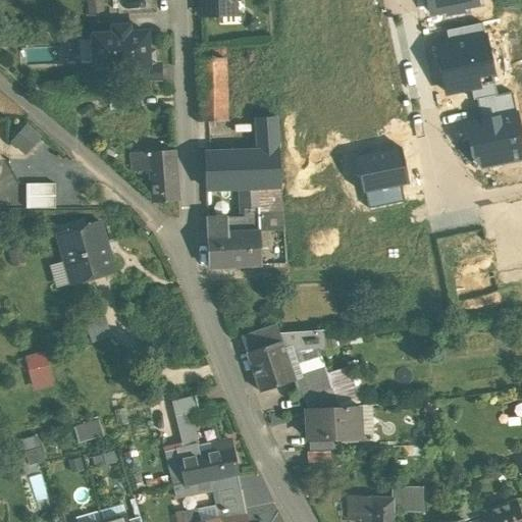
[(105,0),(91,0),(93,15),(107,13),(105,0)]
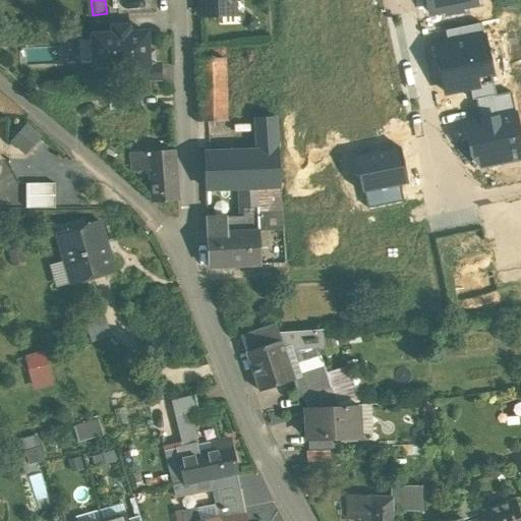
[(232,0),(199,0),(200,16),(233,15),(232,0)]
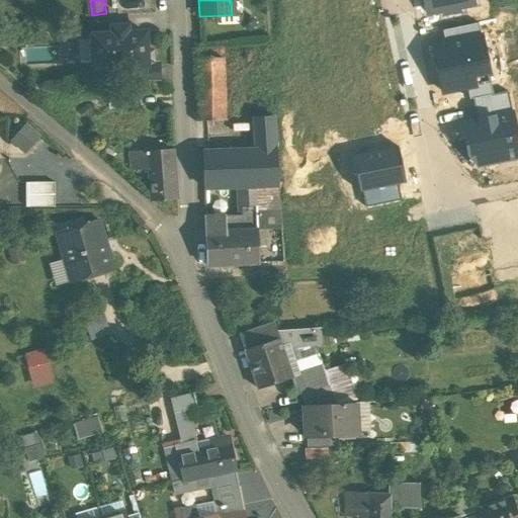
[(472,0),(424,0),(428,16),(475,7),(472,0)]
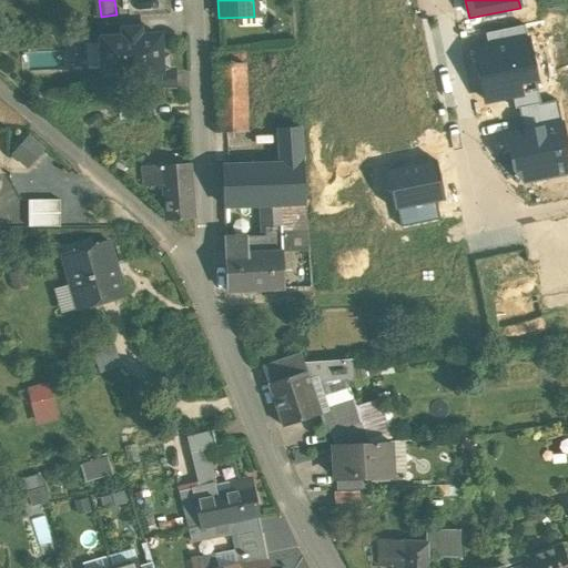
[(485,34),(488,48),(527,39),(524,26),(485,34)]
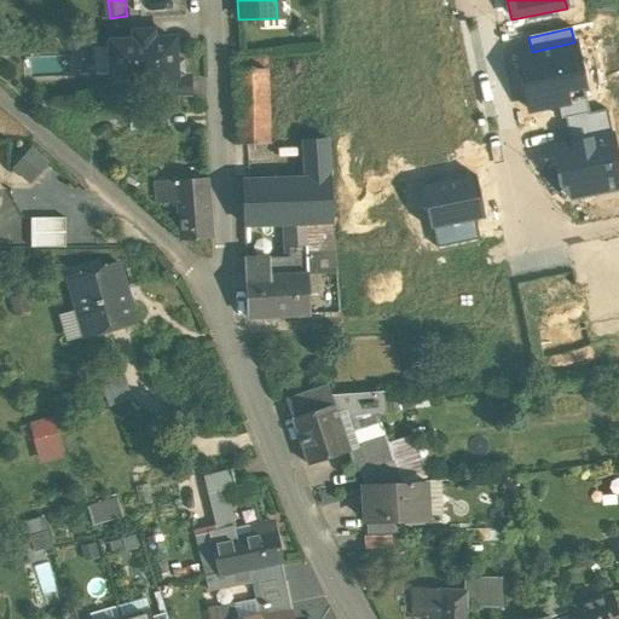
[(174,39),(151,40),(151,32),(133,33),(133,40),(136,80),(149,79),(175,77),(175,75),(181,73),(180,61),(175,58),(174,39)]
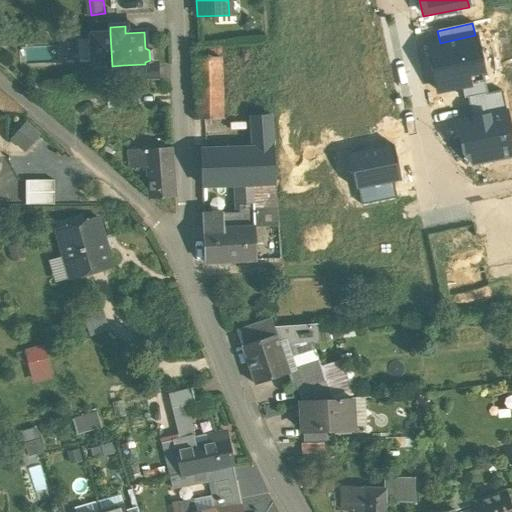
[(110,33),(90,34),(92,67),(112,66),(110,33)]
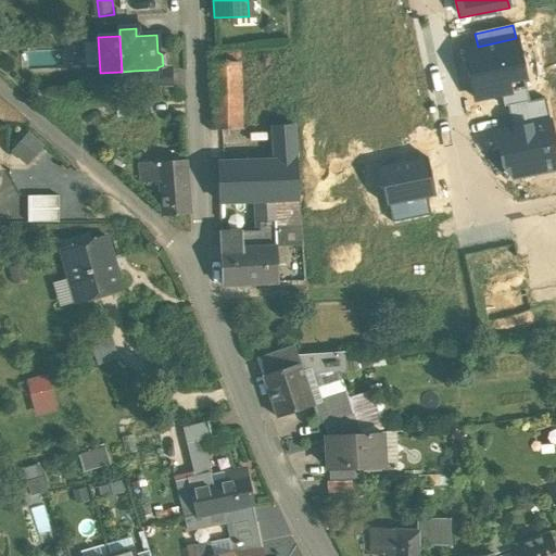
[(478,47),(465,49),(476,100),(501,95),(527,89),(516,38),(478,47)]
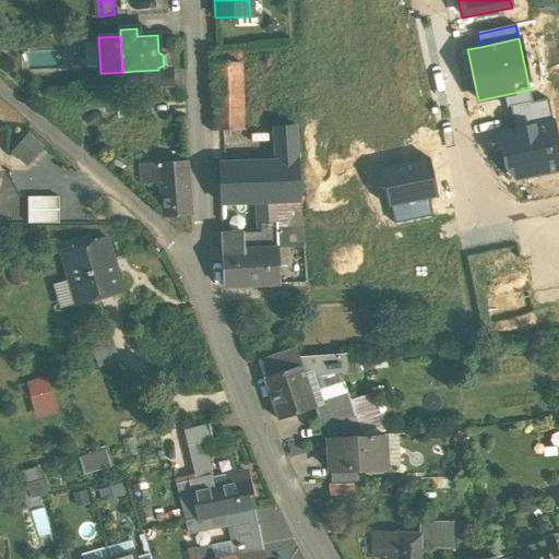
[(240,64),(212,66),(214,131),(244,130),(240,64)]
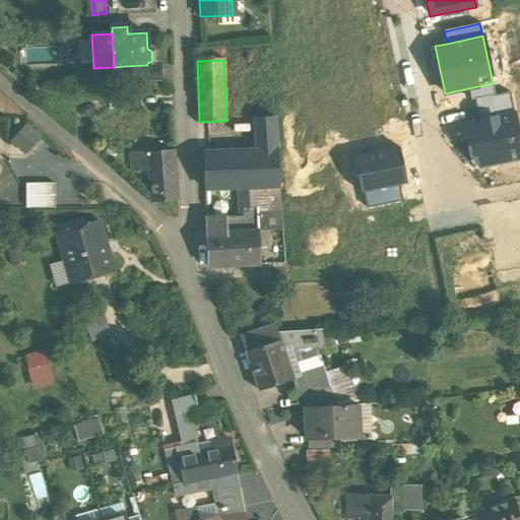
[(147,65),(125,66),(126,80),(148,79),(147,65)]
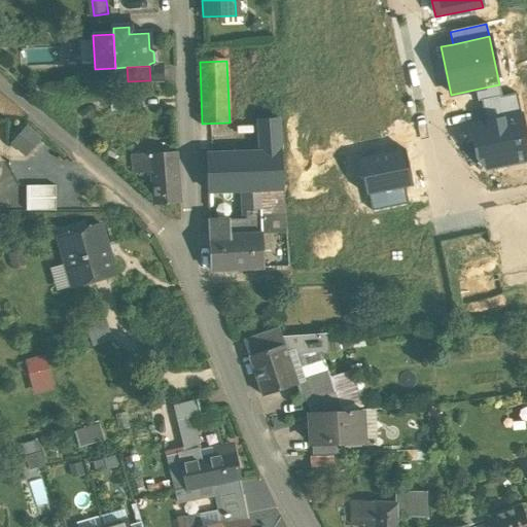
[(477,102),(481,101),(501,97),(499,84),(475,90),(477,102)]
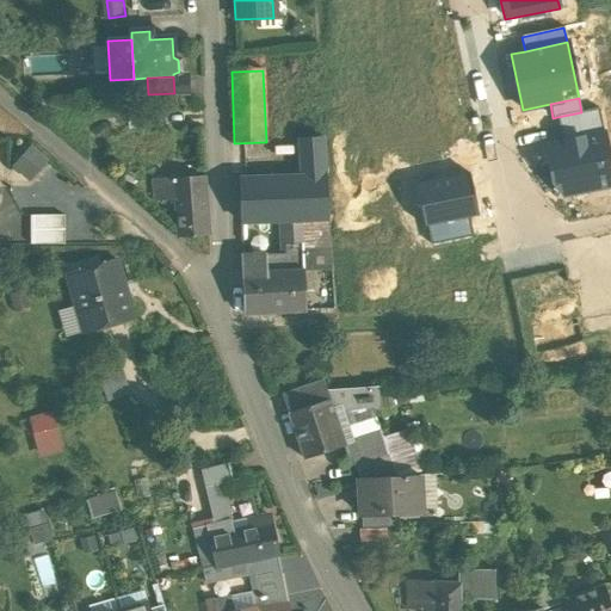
[(604,134),(599,109),(581,112),(557,117),(563,142),(604,134)]
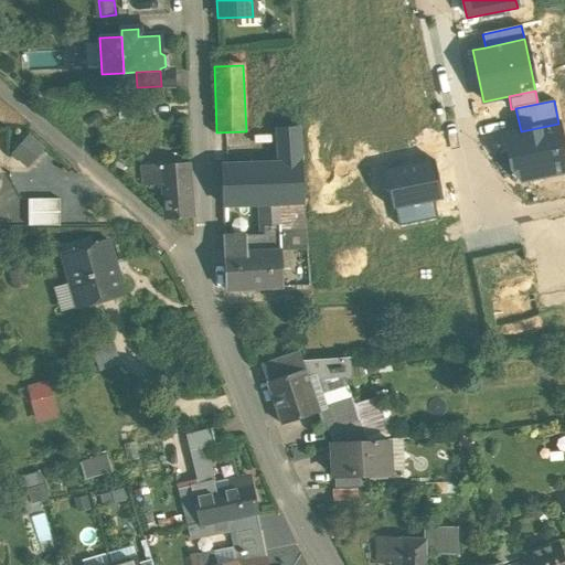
[(564,171),(564,156),(558,124),(521,131),(504,135),(513,171),(522,181),(564,171)]
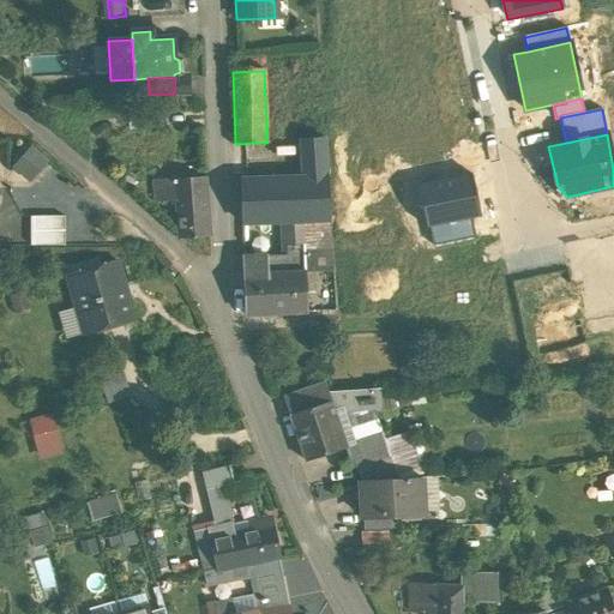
[(330,212),(323,139),(301,140),(304,179),(240,180),(241,223),(283,223),(298,222),(298,218),(304,218),(321,217),(323,241),(331,240),(330,212)]
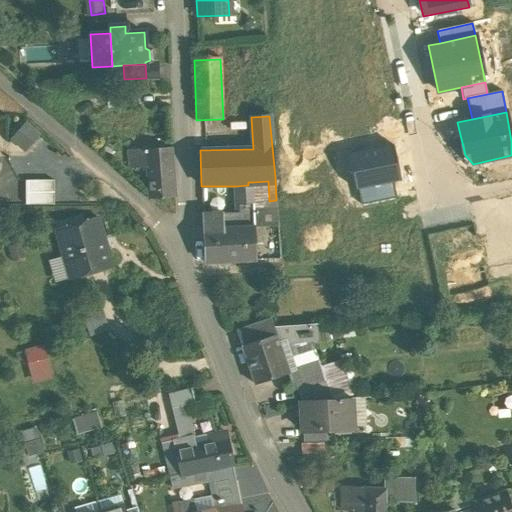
[(26,123),(12,140),(24,151),(38,135),(26,123)]
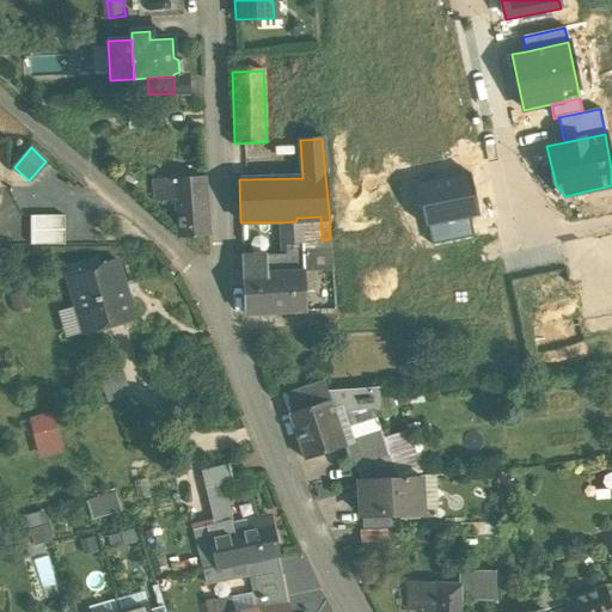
[(429,226),(471,218),(479,216),(471,175),(416,185),(424,227),(429,226)]
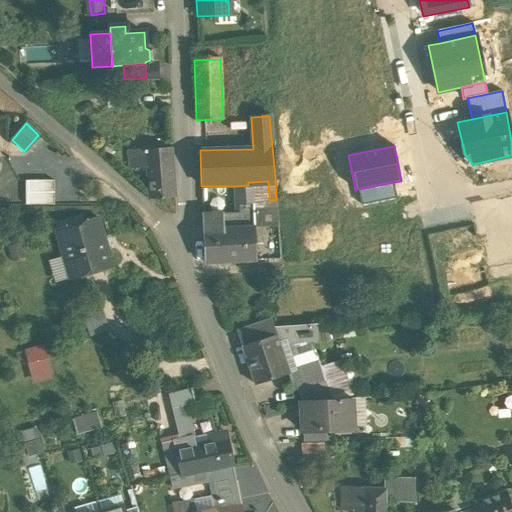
[(170,149),(131,152),(132,160),(129,161),(129,169),(147,168),(149,198),(174,196),(170,149)]
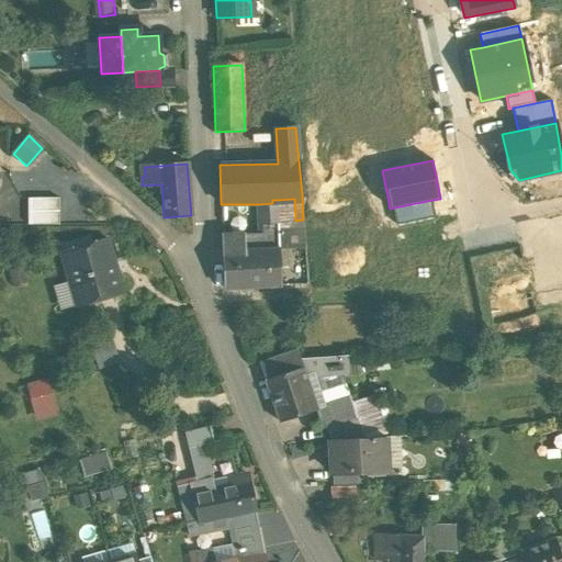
[(58,199),(27,199),(27,225),(58,224),(58,199)]
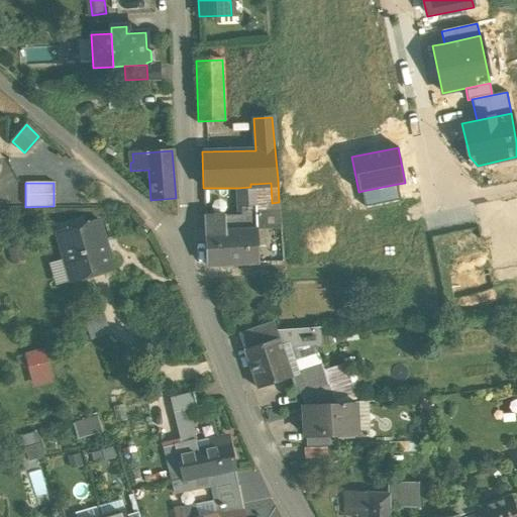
[(271,183),(255,184),(257,229),(280,228),(279,202),(272,203),(271,183)]
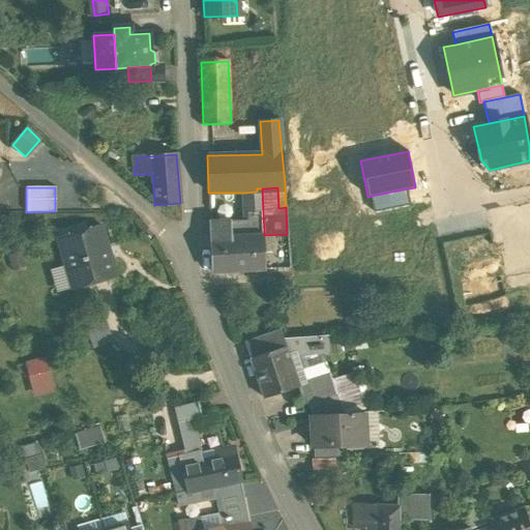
[(257,192),(244,193),(245,221),(246,236),(264,235),(262,188),(257,188),(257,192)]
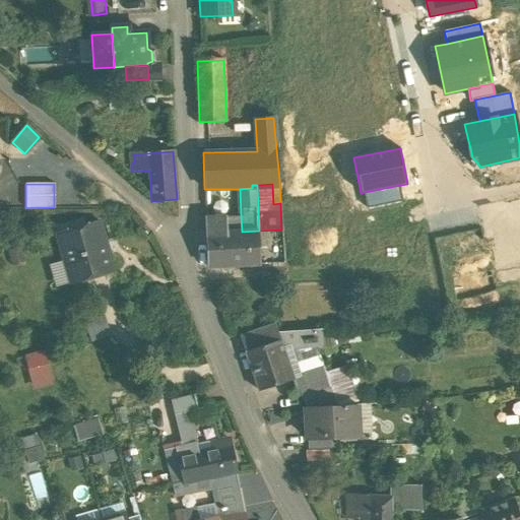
[(365,192),(368,208),(403,201),(400,185),(365,192)]
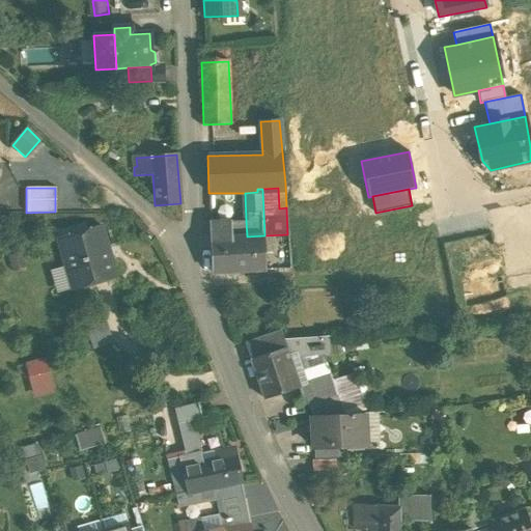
[(530,220),(503,226),(511,268),(530,263),(530,220)]
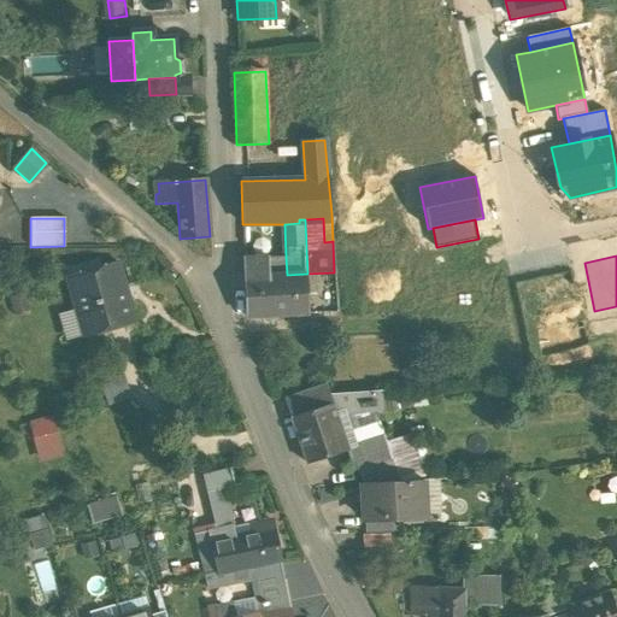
[(286,257),(244,259),(245,276),(287,275),(286,257)]
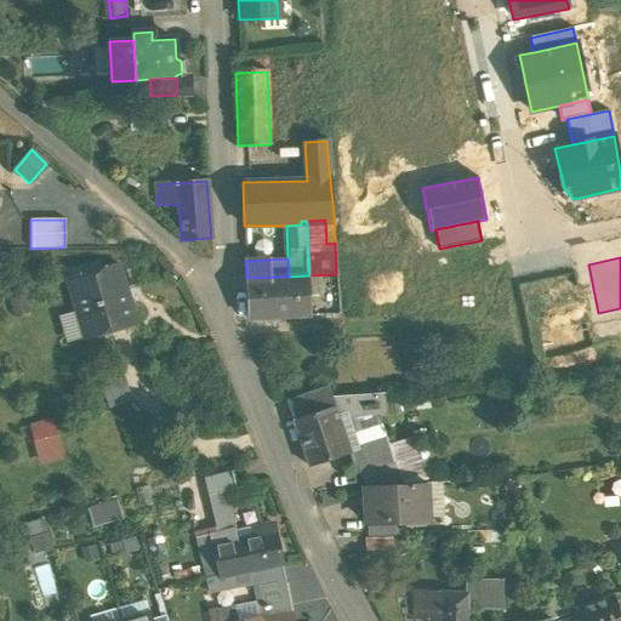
[(443,269),(451,313),(503,303),(494,258),(443,269)]
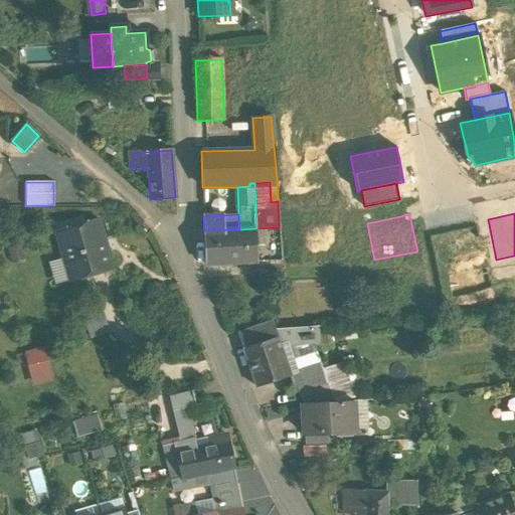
[(98,218),(55,230),(70,281),(112,269),(98,218)]
